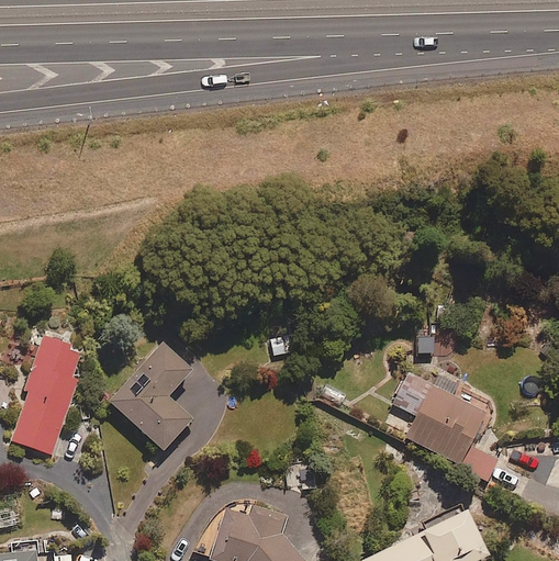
[(22,395),(26,396),(12,440),(54,455),(79,377),(75,376),(81,355),(70,350),(71,345),(42,335),(22,395)]
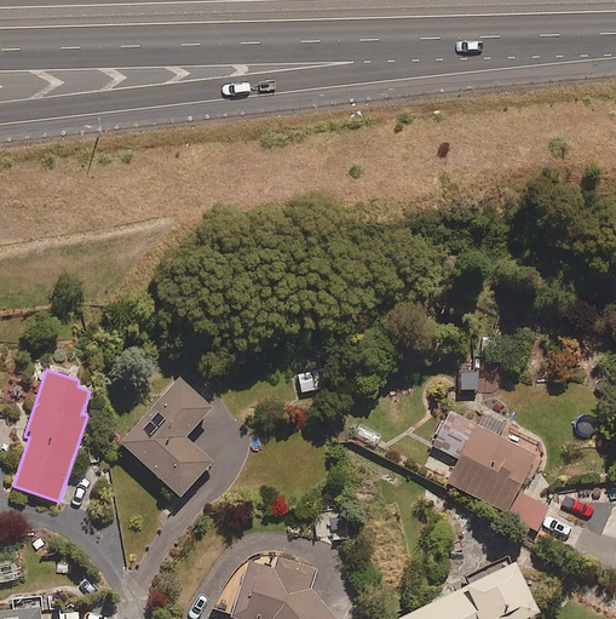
[(184,437),(211,408),(177,378),(120,443),(180,497),(212,462),(184,437)]
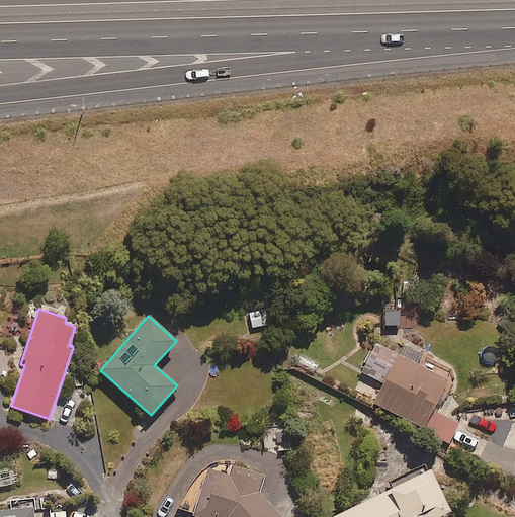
[(461,422),(433,408),(448,379),(377,343),(352,392),(450,443),(461,422)]
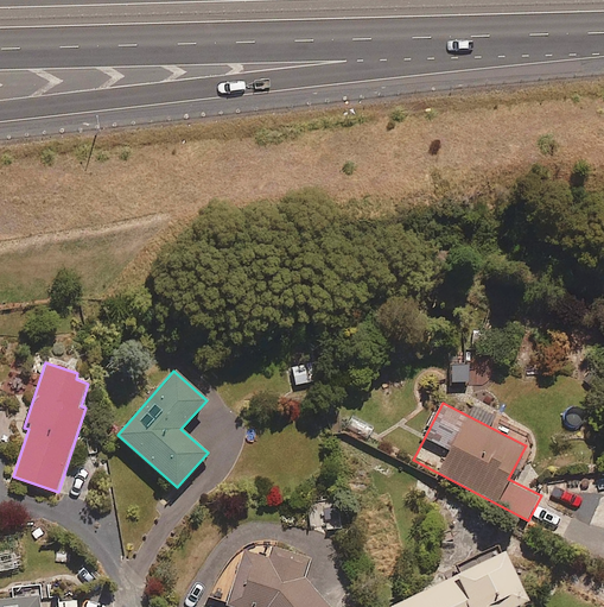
[(273,548),(262,556),(242,550),(224,602),(234,606),(329,606),(304,577),(310,558),(273,548)]
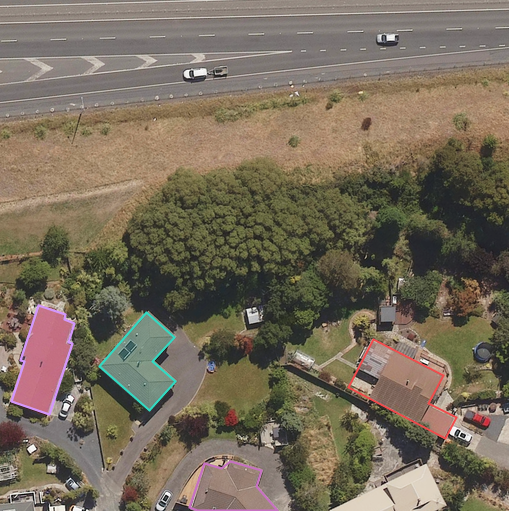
[(331,510),(433,510),(444,506),(424,464),(331,510)]
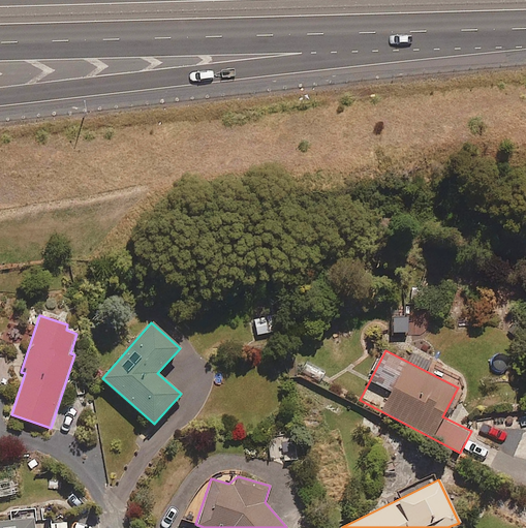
[(48,505),(14,508),(16,518),(0,519),(0,527),(55,527),(55,516),(49,516),(48,505)]
